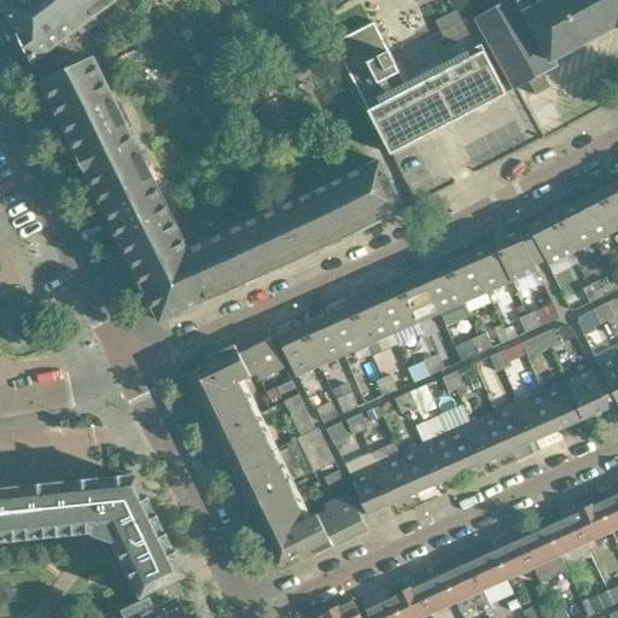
[(94,15),(114,0),(1,0),(3,3),(4,1),(6,6),(5,7),(6,11),(9,10),(18,30),(16,31),(18,35),(19,34),(30,56),(31,57),(29,58),(31,62),(35,60),(34,58),(76,28),(82,38),(100,23),(94,15)]
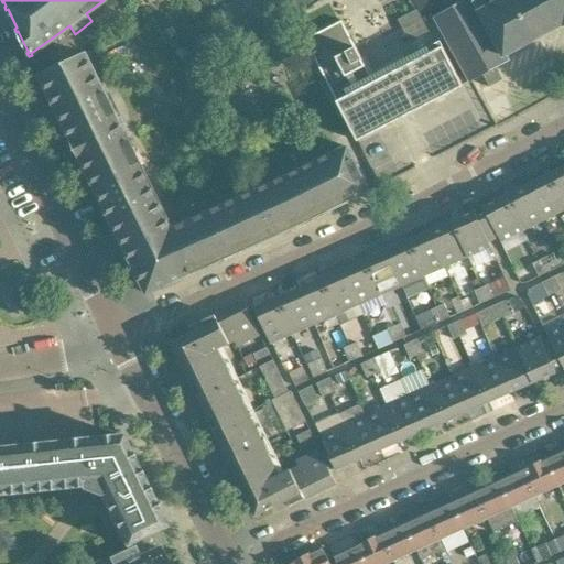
[(257,4),(252,0),(238,0),(225,10),(234,21),(257,4)]
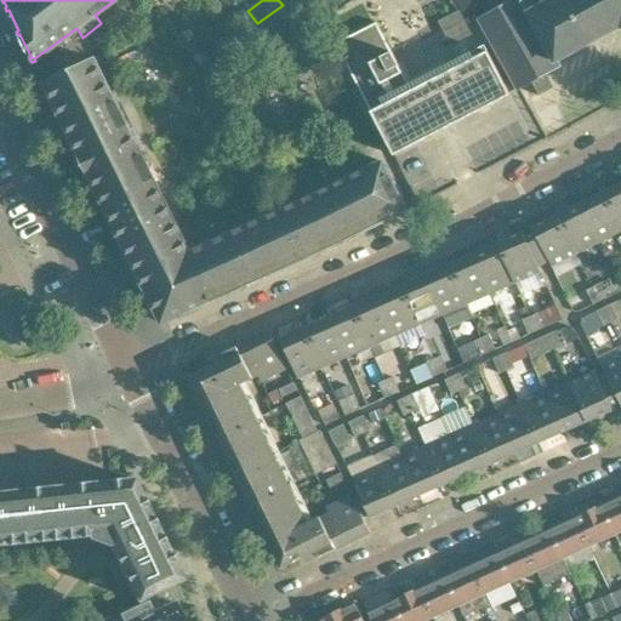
[(298,7),(292,0),(288,0),(283,5),(257,23),(254,27),(261,35),(298,7)]
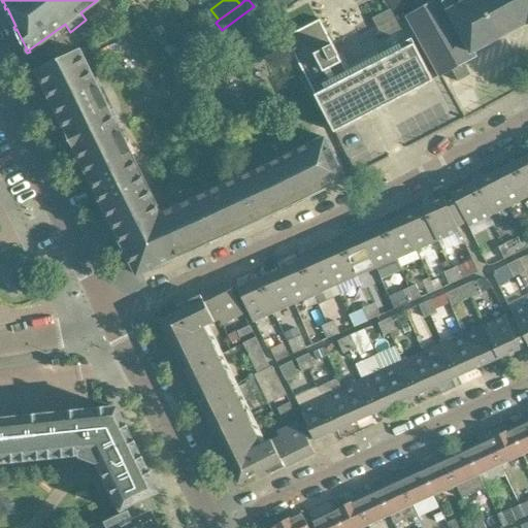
[(250,0),(257,9),(260,7),(278,17),(300,0),(250,0)]
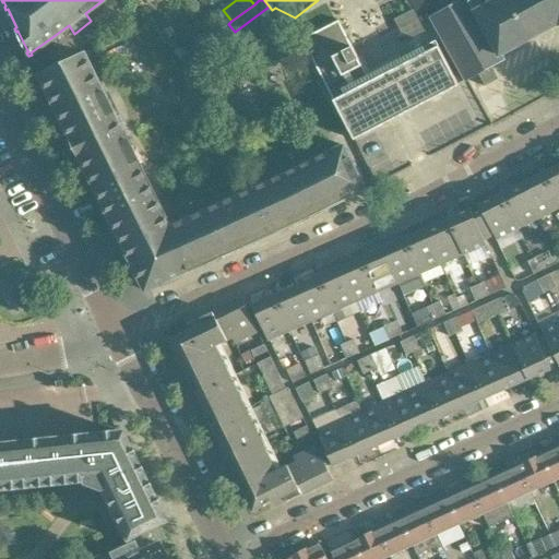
[(408,0),(417,13),(438,0),(408,0)]
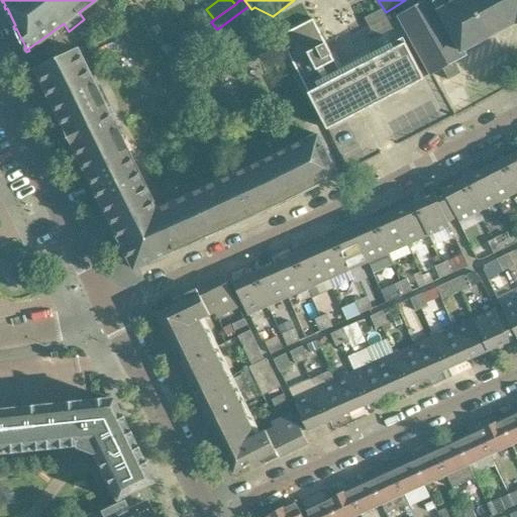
[(435,0),(430,0),(399,17),(399,18),(432,76),(434,75),(434,74),(442,70),(448,81),(461,74),(455,63),(464,58),(467,58),(463,53),(516,22),(516,0),(438,0),(436,1),(435,0)]
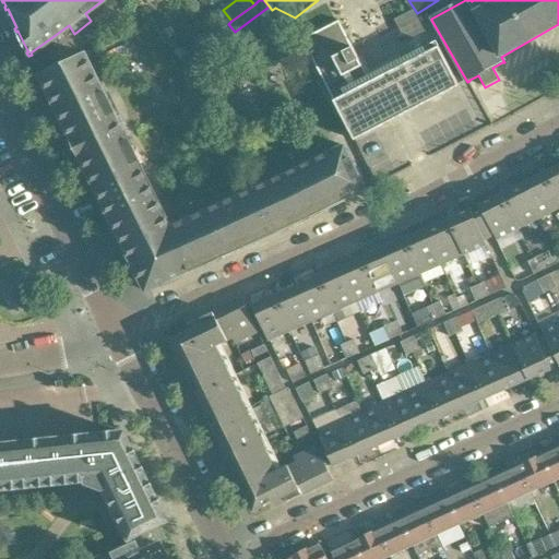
[(460,86),(436,42),(367,76),(339,21),(302,40),(355,141),(392,121),(405,115),(460,86)]
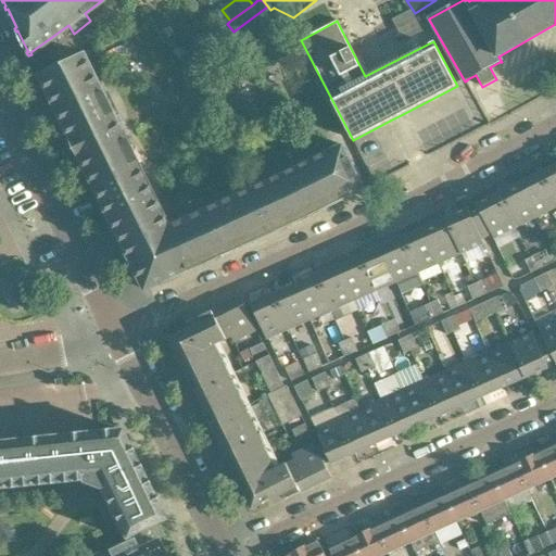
[(171,224),(85,51),(37,74),(38,76),(39,75),(53,104),(52,104),(53,108),(55,106),(92,182),(90,184),(92,186),(93,186),(108,213),(106,214),(108,216),(109,215),(129,256),(127,257),(128,260),(130,258),(143,286),(142,286),(143,288),(144,288),(144,289),(146,289),(147,289),(148,290),(151,289),(150,288),(169,279),(169,281),(173,279),(172,278),(192,268),(171,224)]
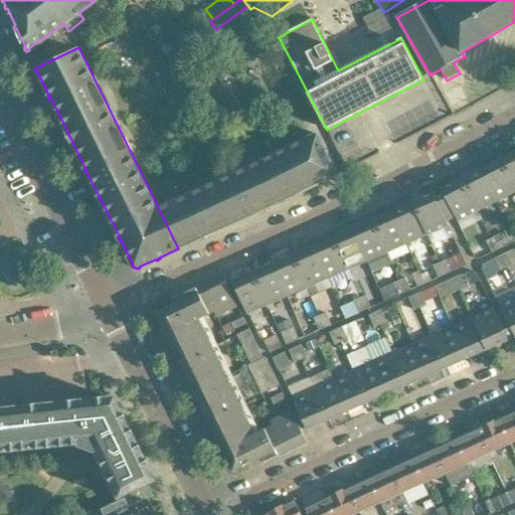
[(266,211),(284,203),(282,201),(308,189),(309,190),(311,189),(311,188),(337,175),(316,133),(158,207),(178,248),(205,236),(206,238),(209,236),(208,235),(235,223),(236,224),(239,223),(238,221),(265,209),(266,211)]
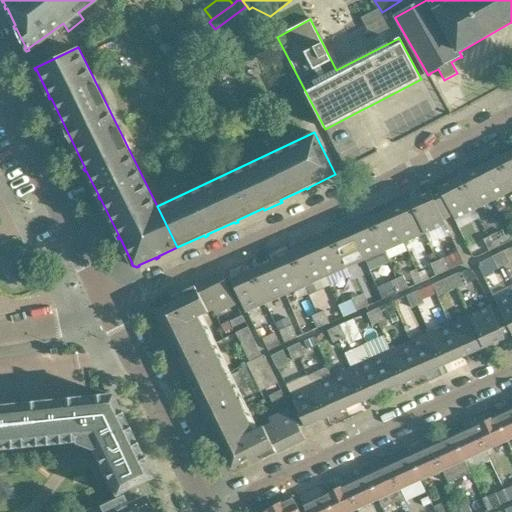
[(511,151),(497,159),(511,187),(511,151)]
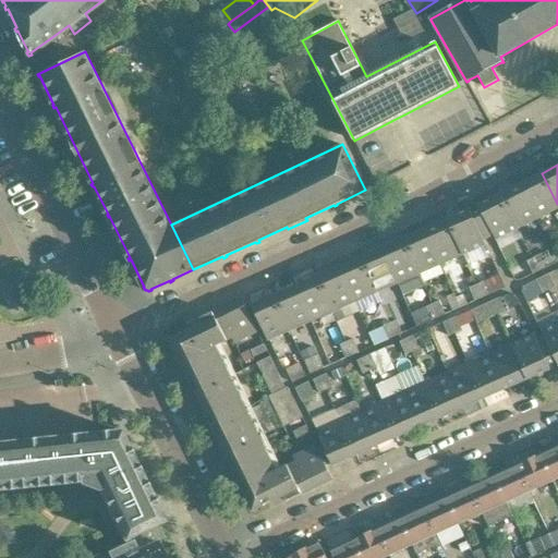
[(557,208),(557,204),(542,173),(521,184),(538,219),(557,208)]
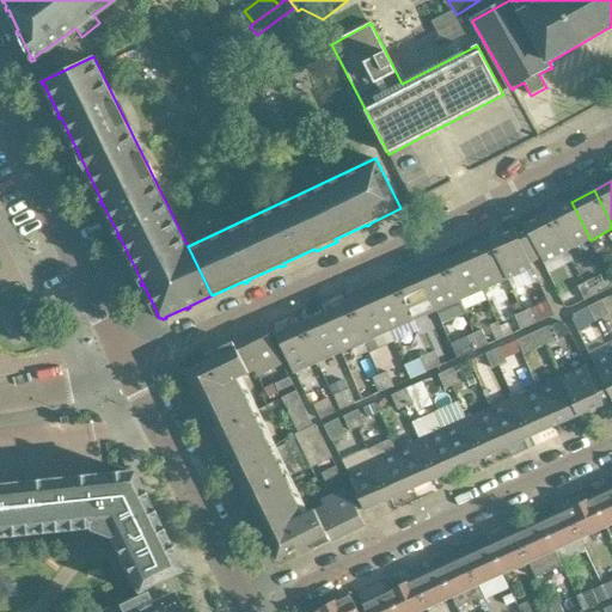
[(591,240),(571,202),(548,214),(567,252),(591,240)]
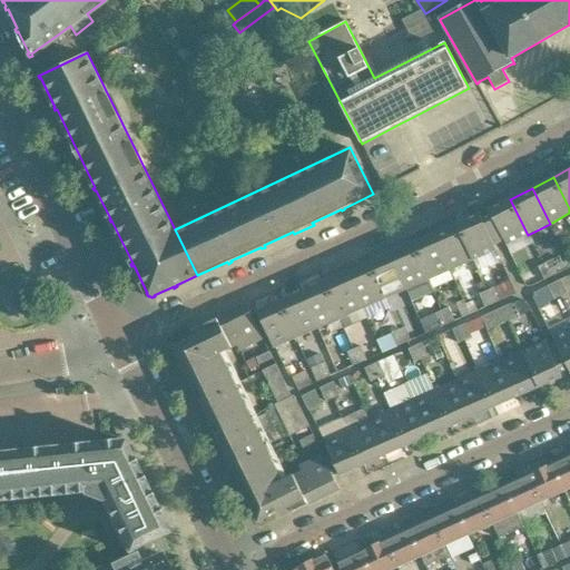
[(528,235),(510,199),(488,210),(491,216),(482,219),(493,246),(504,242),(507,246),(528,235)]
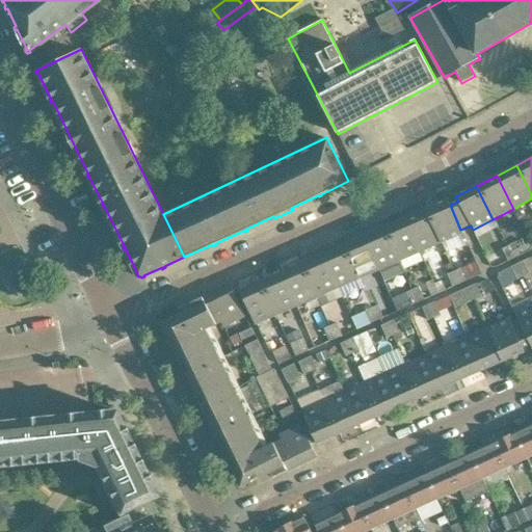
[(462,234),(460,230),(450,205),(448,200),(427,209),(442,243),(462,234)]
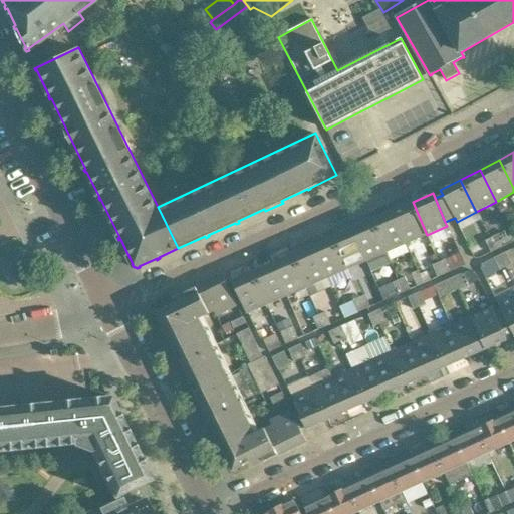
[(427,235),(413,202),(393,211),(407,243),(427,235)]
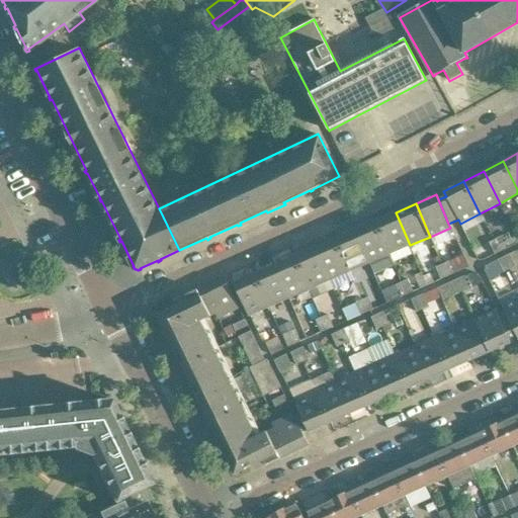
[(410,245),(396,212),(375,222),(390,254),(410,245)]
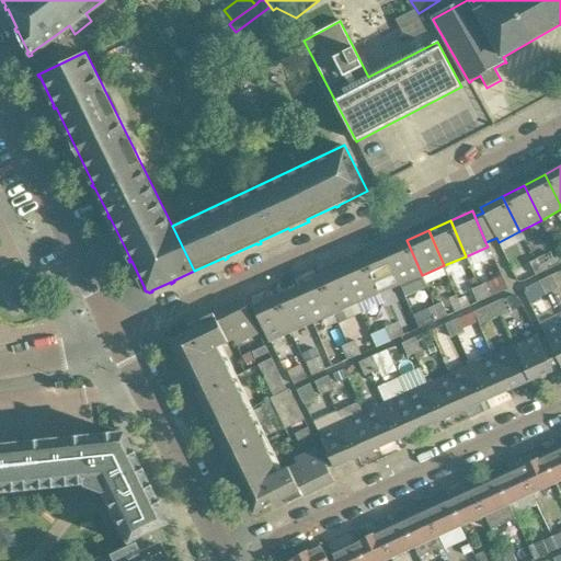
[(400,285),(422,275),(407,240),(385,250),(400,285)]
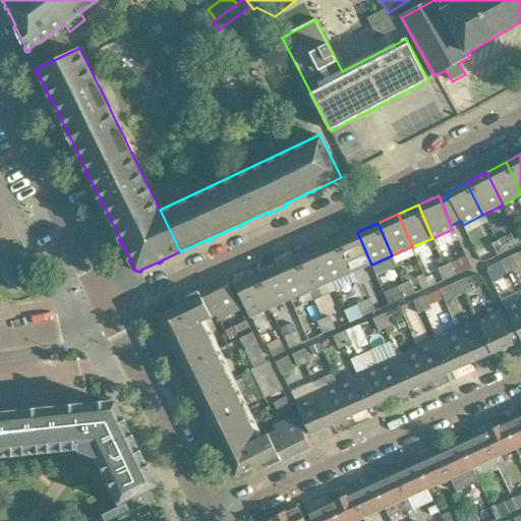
[(371,265),(357,232),(337,240),(351,274),(371,265)]
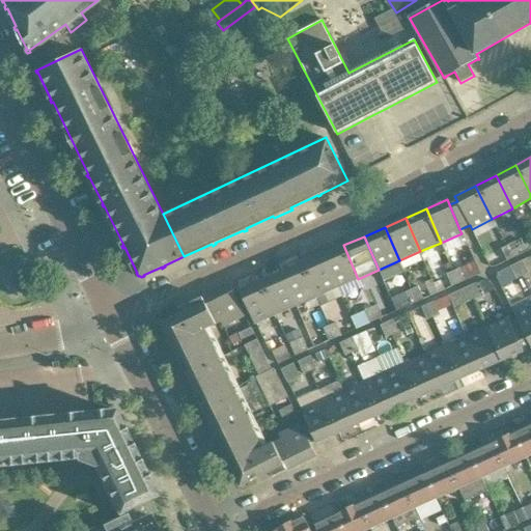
[(511,257),(530,247),(530,242),(530,241),(516,248),(513,242),(505,245),(511,257)]
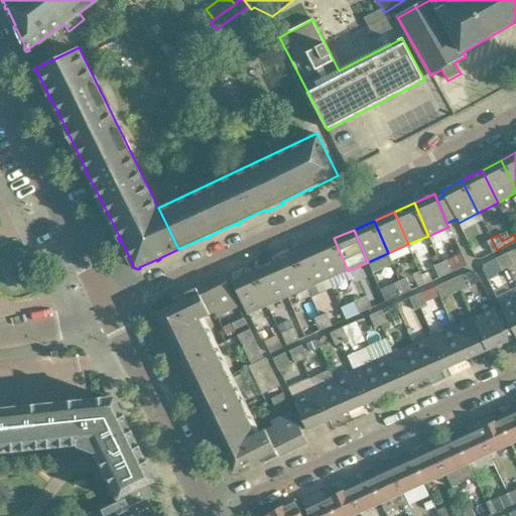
[(348,271),(334,238),(313,247),(328,280),(332,288),(352,279),(348,271)]
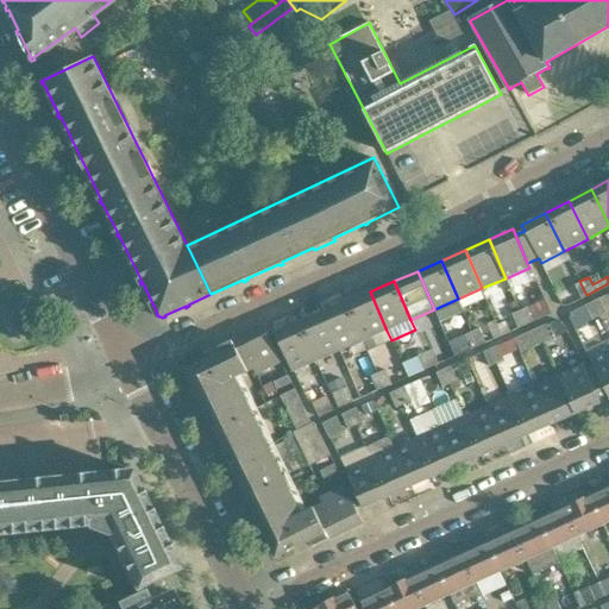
[(586,295),(579,281),(564,288),(557,292),(562,303),(570,303),(586,295)]
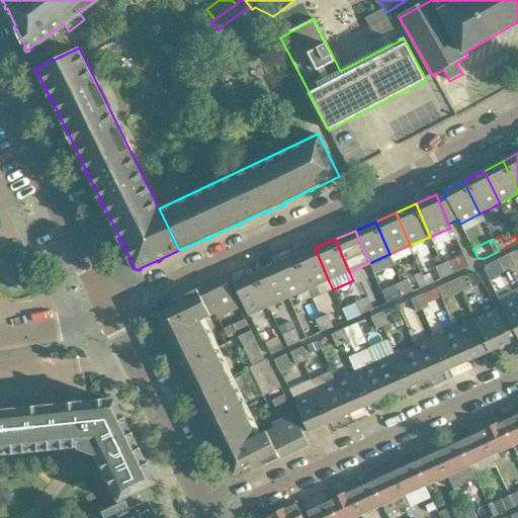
[(329,281),(315,248),(294,257),(309,289),(329,281)]
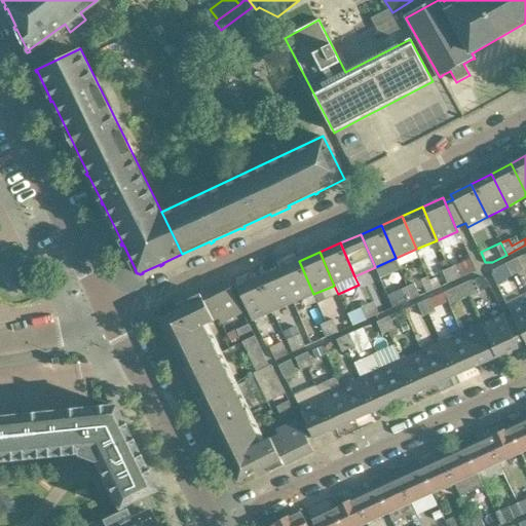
[(523,269),(517,257),(512,260),(517,271),(523,269)]
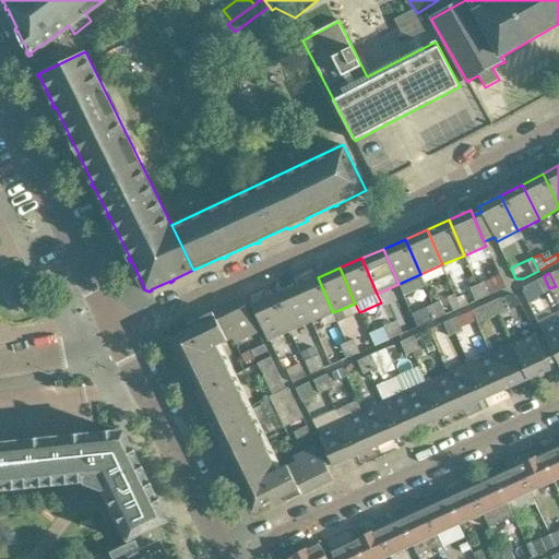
[(549,288),(544,276),(537,280),(543,292),(549,288)]
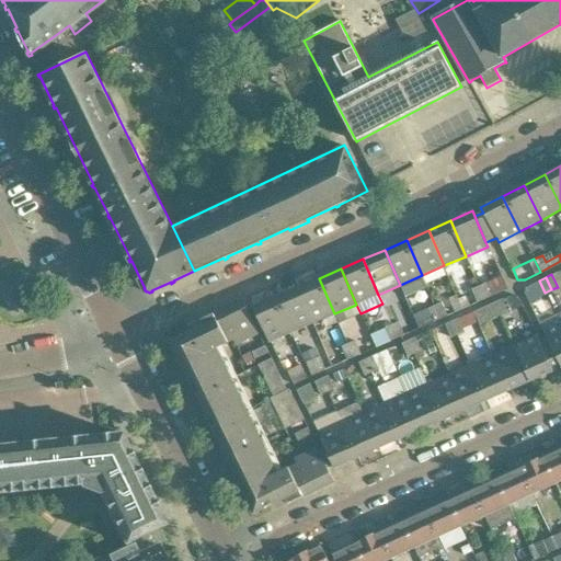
[(334,313),(319,278),(297,288),(312,323),(334,313)]
